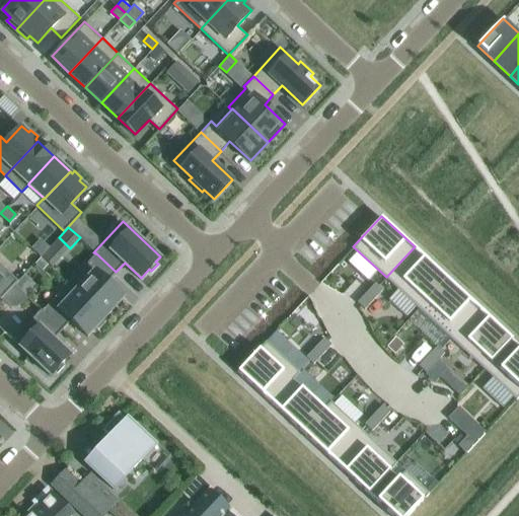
[(415,246),(386,277),(419,307),(447,277),(415,246)]
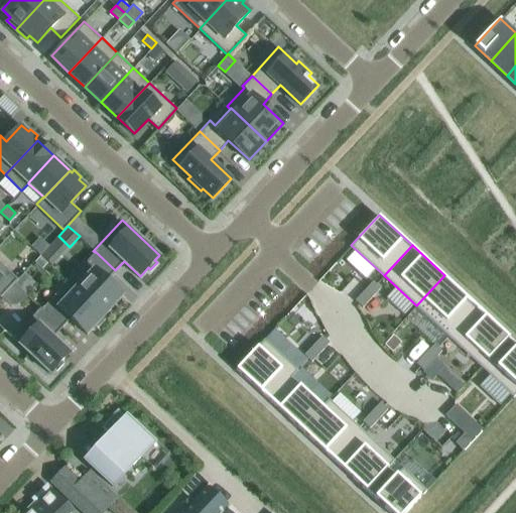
[(106,279),(115,270),(95,251),(95,252),(69,279),(105,313),(122,294),(106,279)]
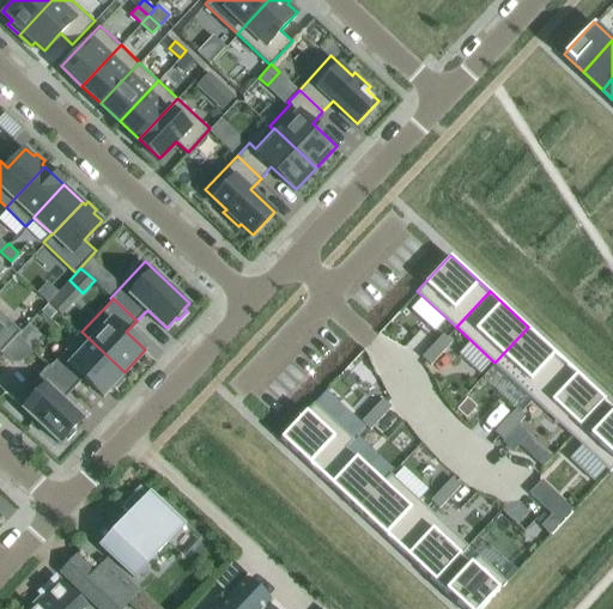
[(0,351),(1,352),(22,329),(0,309),(0,351)]
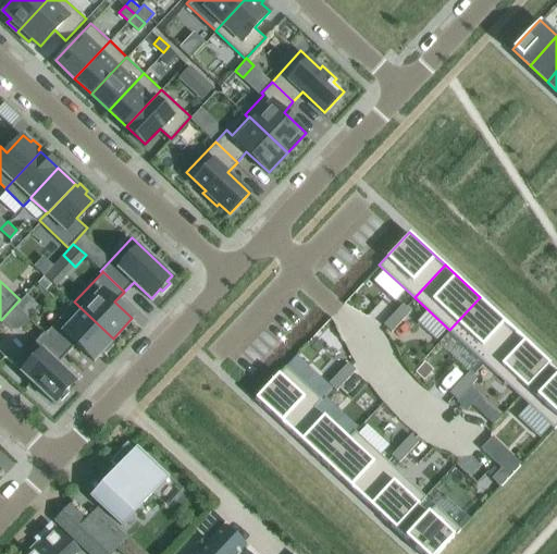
[(480,297),(449,330),(484,361),(515,330),(480,297)]
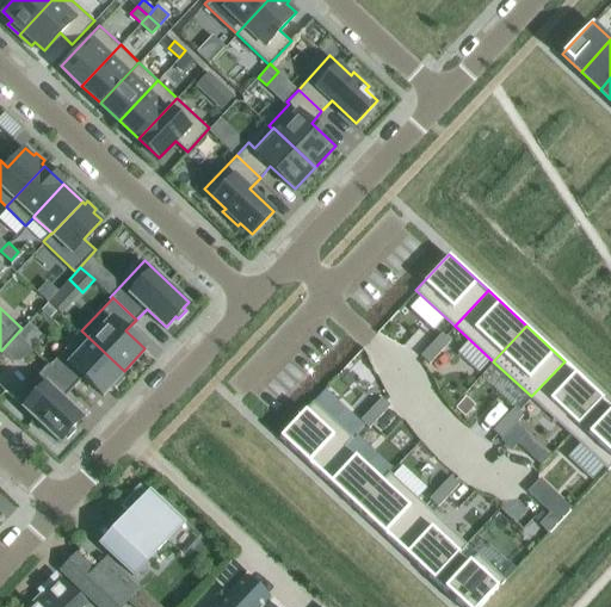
[(124,371),(81,330),(50,364),(50,365),(73,386),(84,376),(103,394),(113,382),(116,385),(124,377),(121,373),(124,371)]
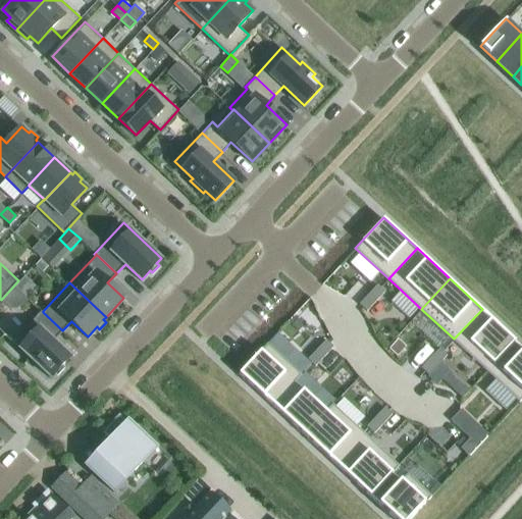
[(377,282),(368,293),(376,300),(385,290),(377,282)]
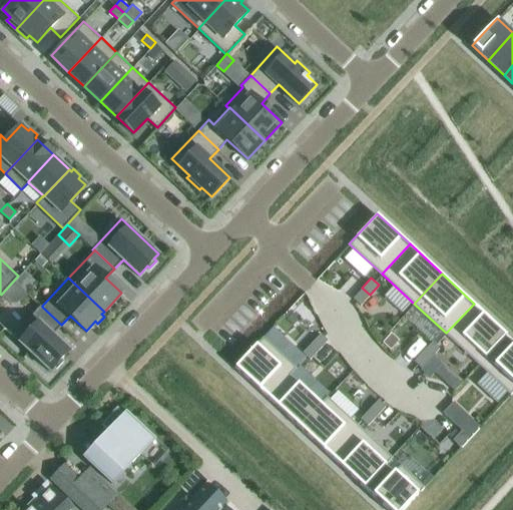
[(362,288),(353,297),(361,304),(370,295),(362,288)]
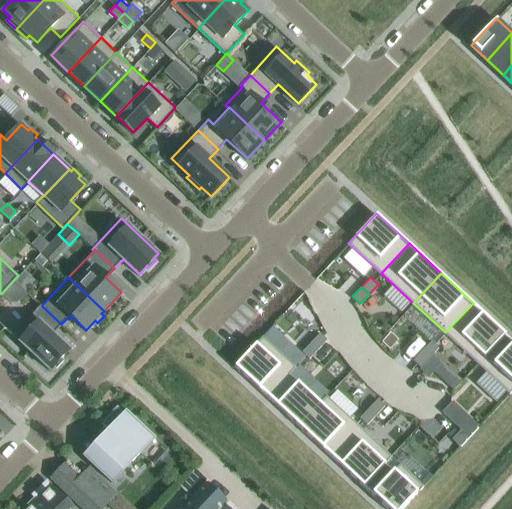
[(473,303),(445,332),(477,362),(504,332),(473,303)]
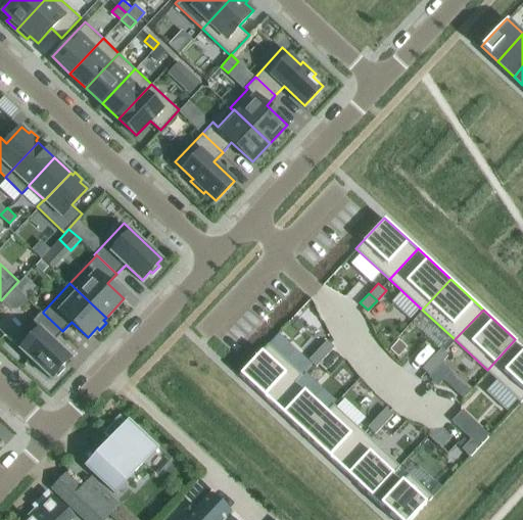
[(54,340),(62,331),(43,313),(43,312),(42,311),(12,341),(50,377),(55,372),(57,374),(64,367),(62,365),(70,356),(54,340)]
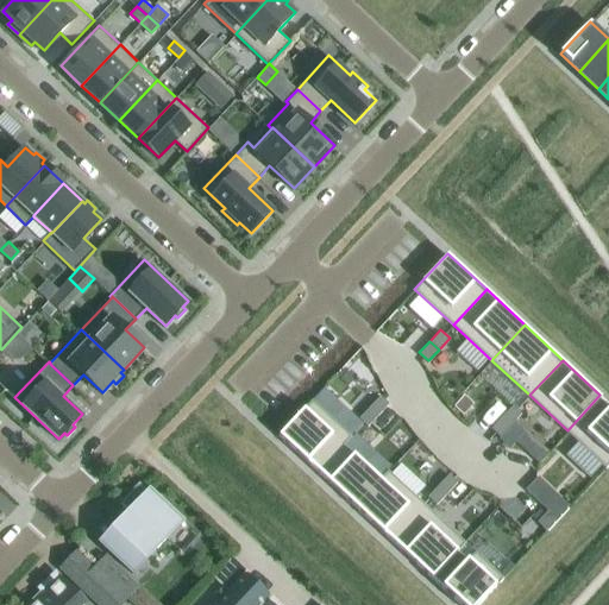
[(464,394),(454,404),(464,413),(473,402),(464,394)]
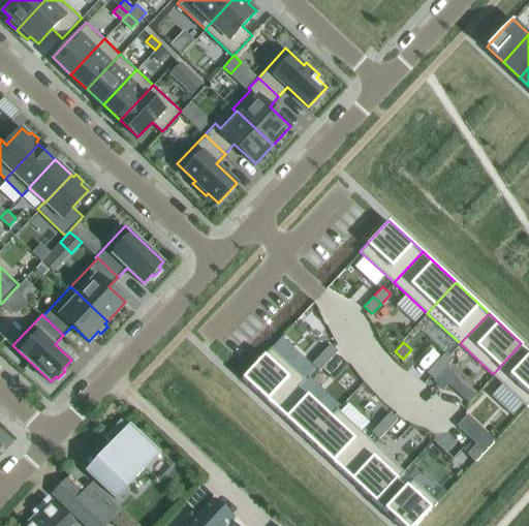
[(331,343),(321,352),(329,360),(338,349),(331,343)]
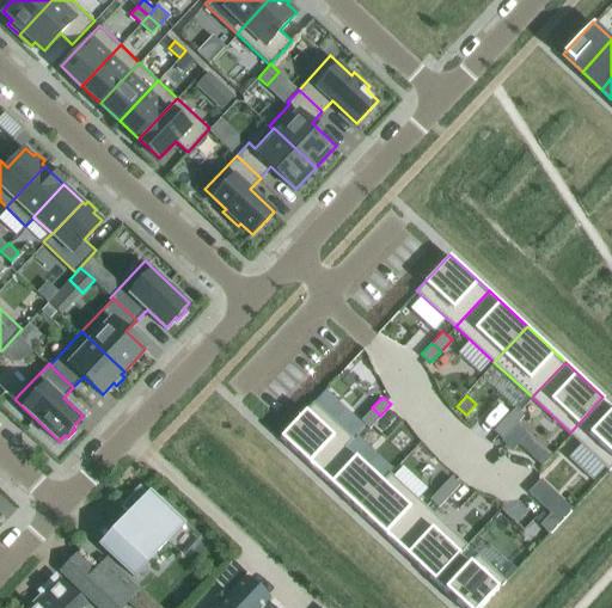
[(611,405),(603,397),(570,433),(609,470),(611,465),(611,405)]
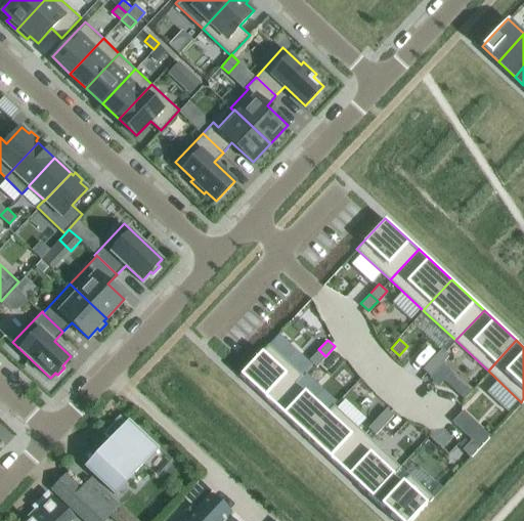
[(268,343),(239,374),(273,404),(295,381),(296,382),(303,375),(268,343)]
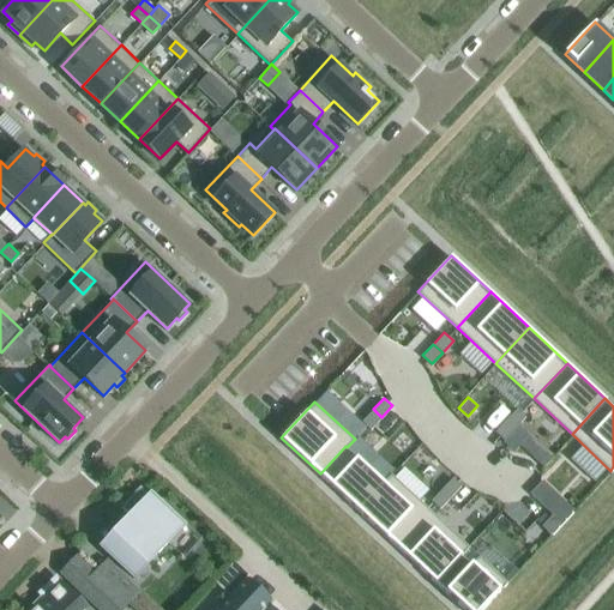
[(517,408),(506,418),(515,427),(525,416),(517,408)]
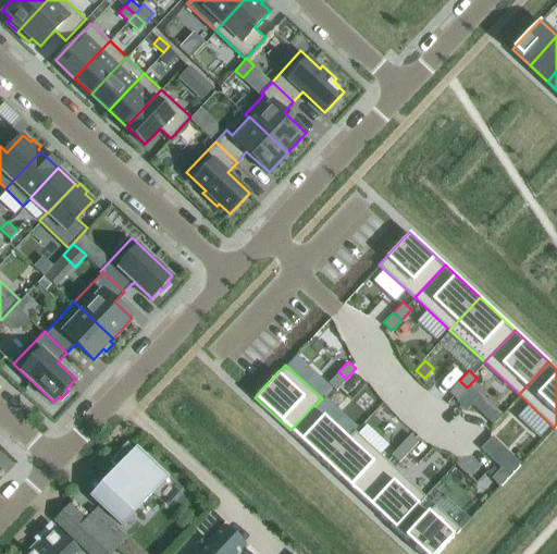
[(338,371),(329,381),(336,389),(346,379),(338,371)]
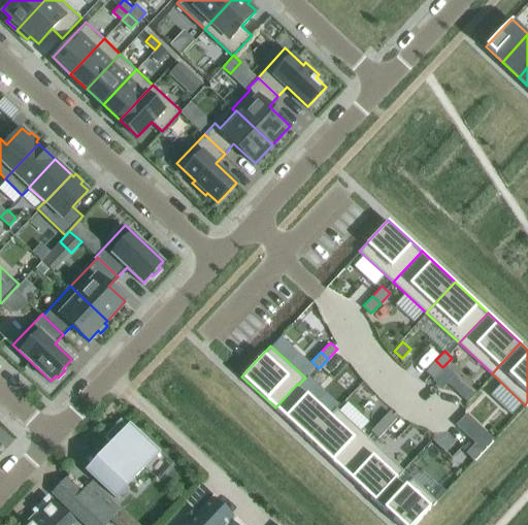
[(435,360),(426,370),(433,378),(442,367),(435,360)]
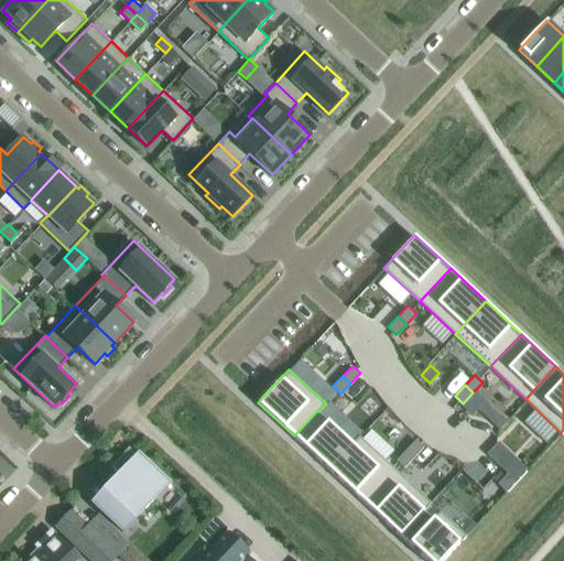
[(317,410),(294,435),(329,468),(353,443),(351,442),(318,411),(317,410)]
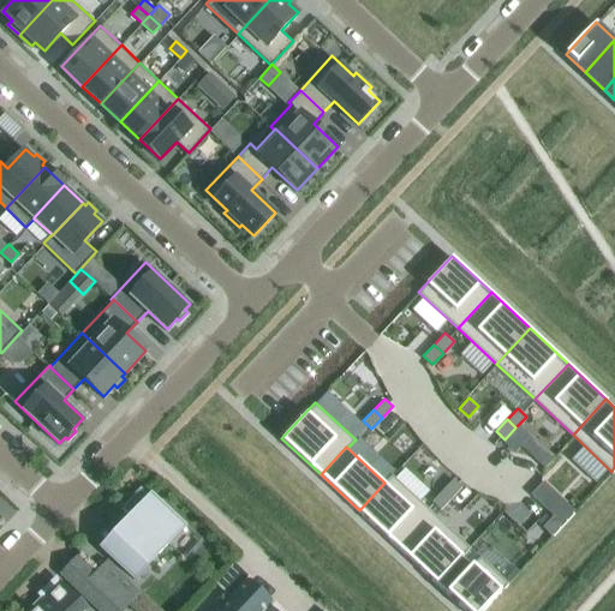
[(384,483),(359,510),(398,546),(431,510),(392,473),(383,481),(384,483)]
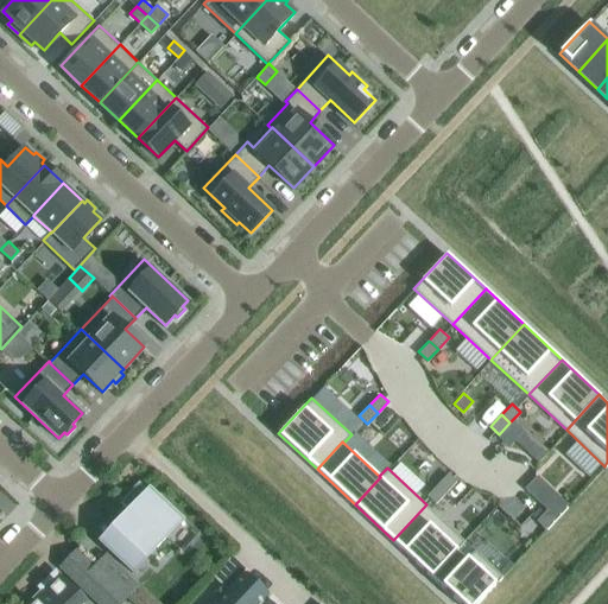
[(448,471),(438,483),(447,491),(457,479),(448,471)]
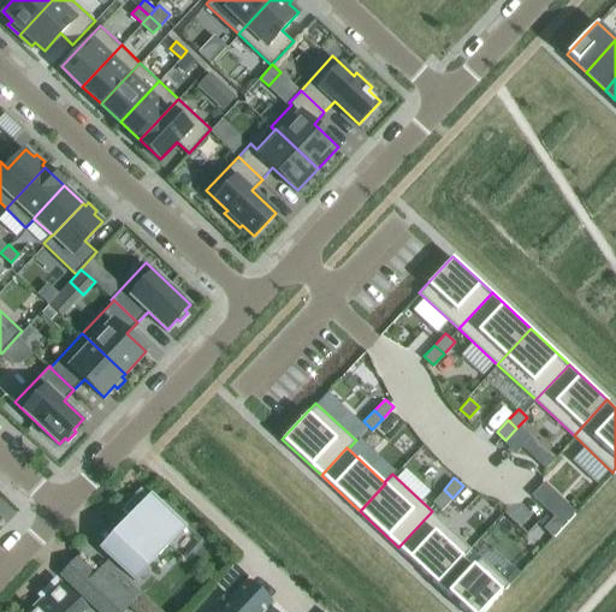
[(130,515),(116,530),(132,545),(118,560),(117,562),(128,571),(128,570),(142,554),(150,562),(184,526),(163,505),(161,506),(141,487),(122,506),(130,515)]
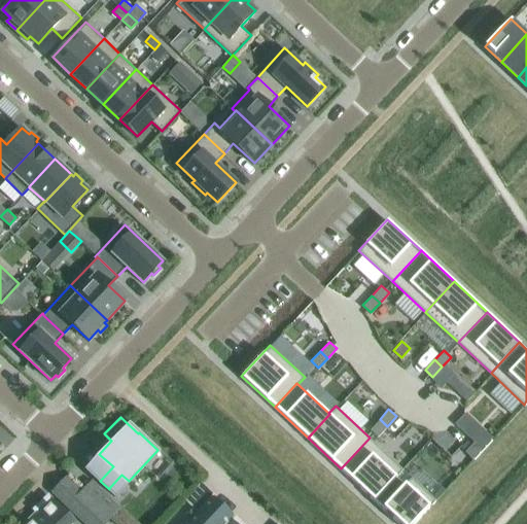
[(380,419),(371,428),(378,435),(387,426),(380,419)]
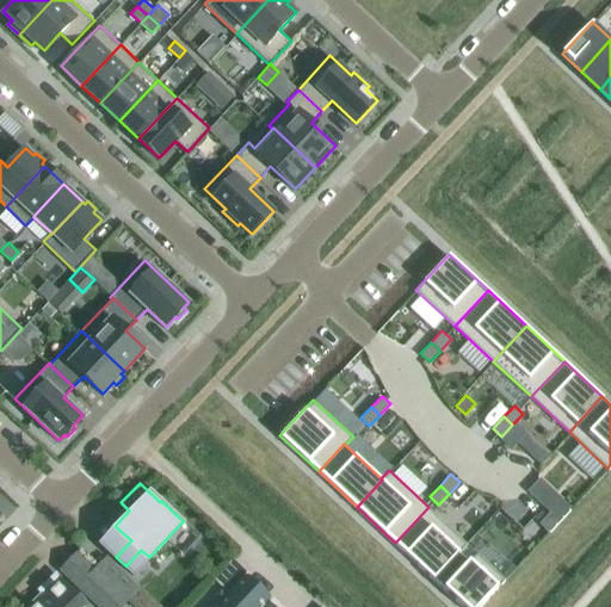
[(561,499),(550,511),(559,519),(569,507),(561,499)]
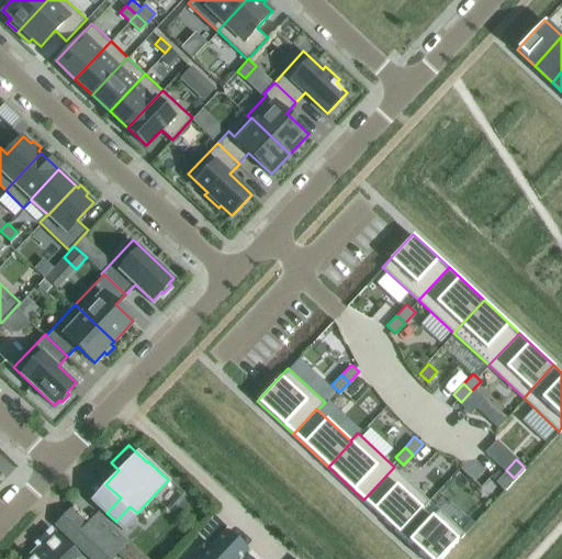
[(394,467),(363,500),(398,532),(422,507),(423,507),(429,500),(394,467)]
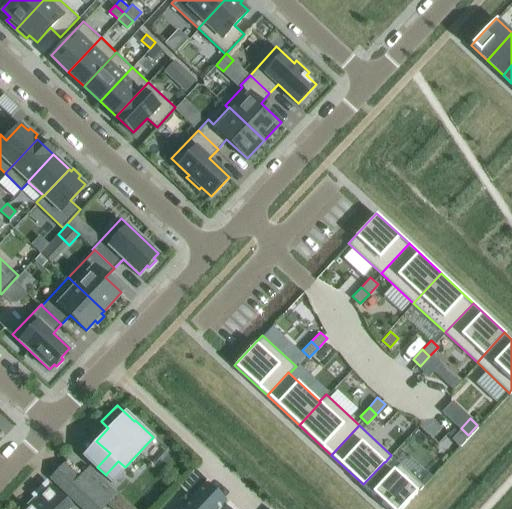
[(453,427),(447,433),(451,437),(457,431),(453,427)]
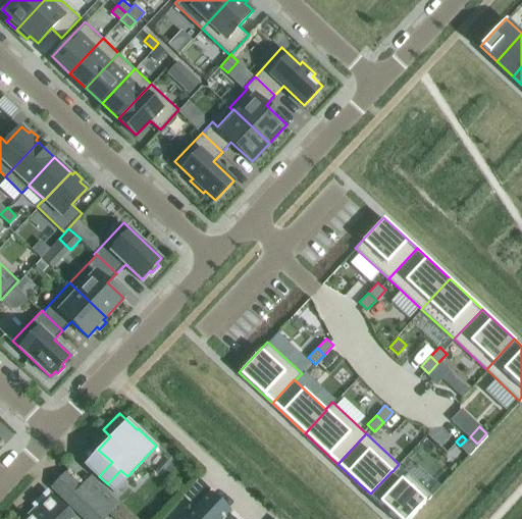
[(470,436),(461,446),(468,453),(477,444),(470,436)]
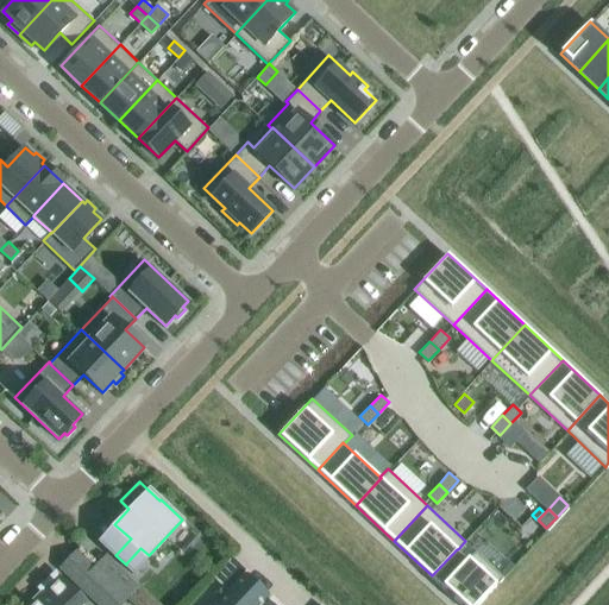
[(457,549),(432,575),(463,604),(477,604),(503,577),(475,550),(468,559),(458,549),(457,549)]
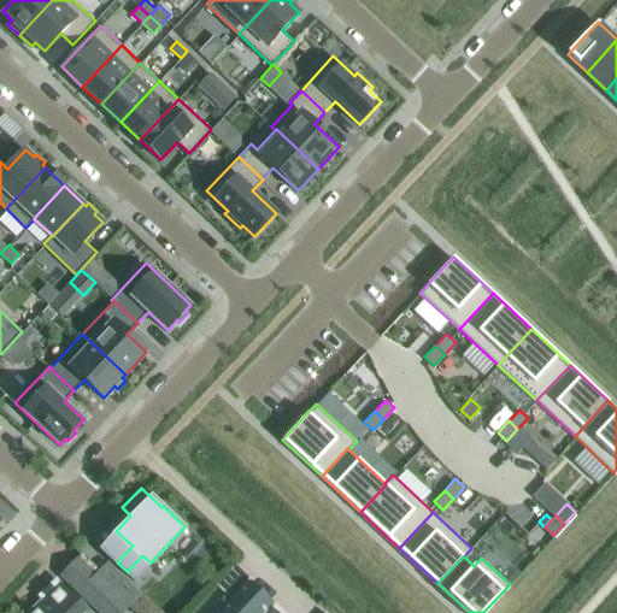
[(107,561),(95,575),(119,596),(129,606),(141,593),(107,561)]
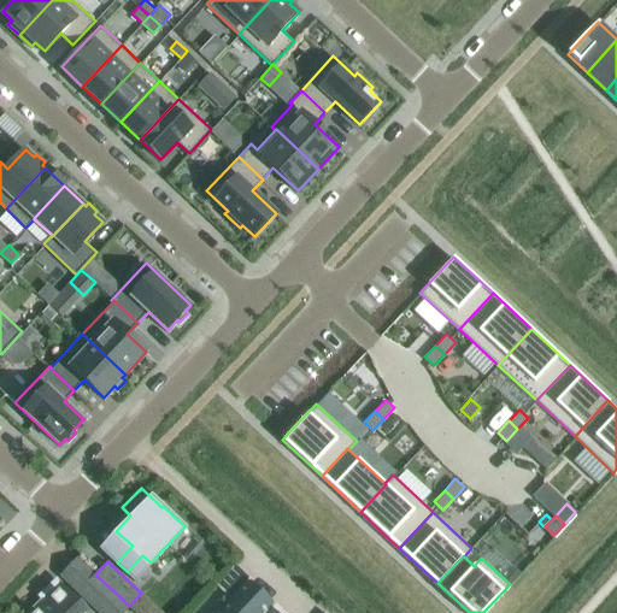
[(95,575),(78,591),(100,612),(104,612),(119,596),(95,575)]
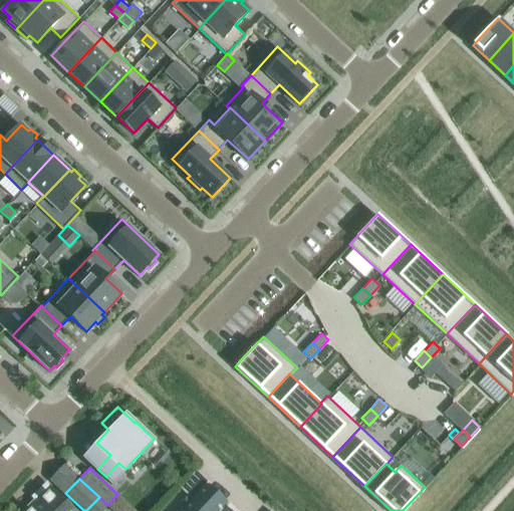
[(36,498),(22,510),(74,510),(47,482),(33,495),(36,498)]
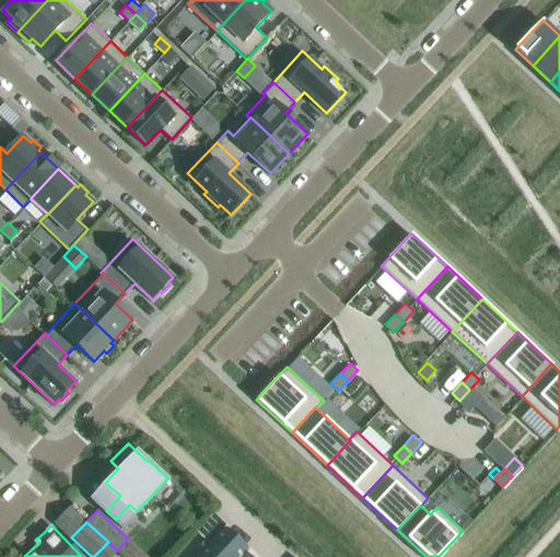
[(237,556),(247,547),(225,528),(211,544),(198,556),(237,556)]
